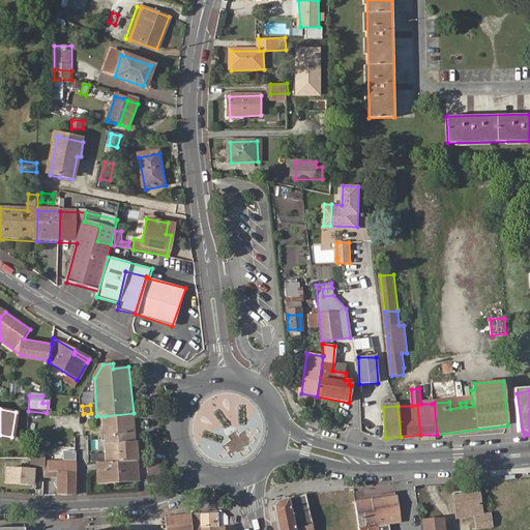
[(136,442),(134,413),(105,416),(107,439),(104,439),(105,443),(136,442)]
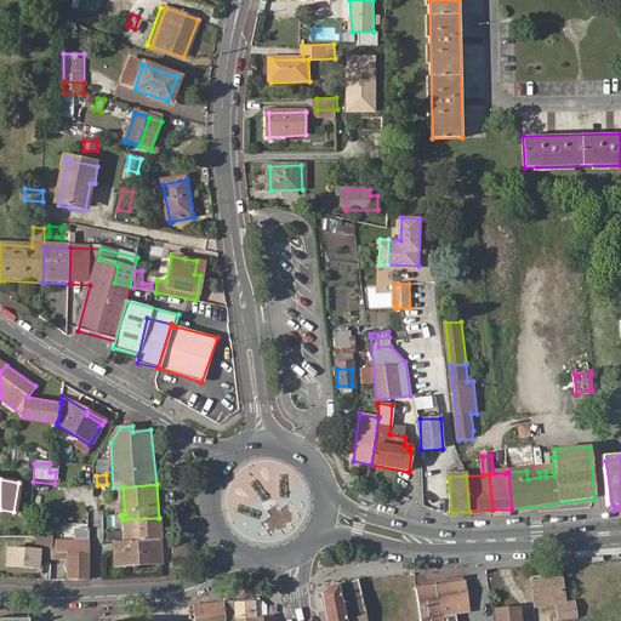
[(160,541),(159,518),(123,519),(123,524),(125,524),(126,542),(160,541)]
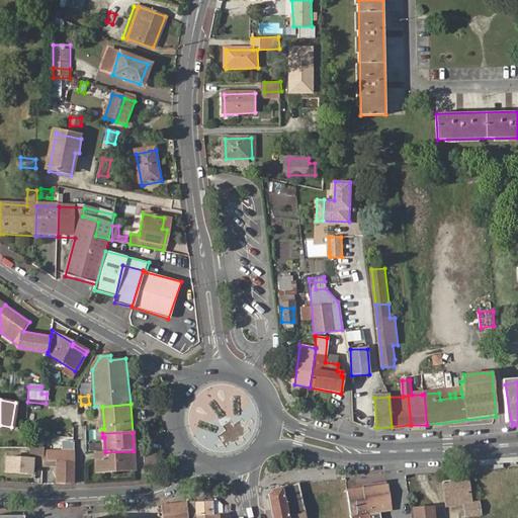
[(46,447),(30,447),(30,458),(7,456),(6,471),(31,472),(31,462),(45,463),(46,447)]
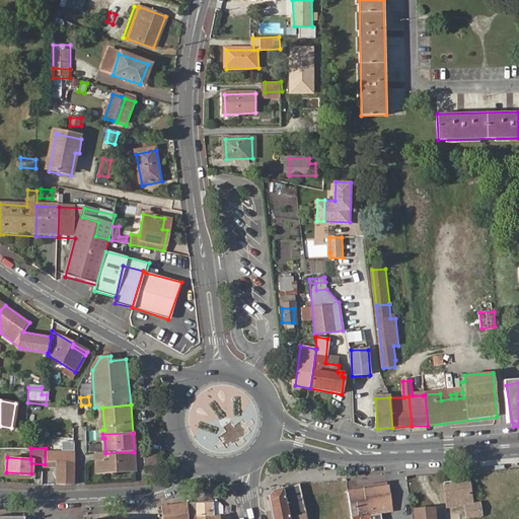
[(57,484),(73,485),(74,453),(64,453),(63,448),(46,448),(45,464),(45,467),(52,468),(57,467),(57,484)]
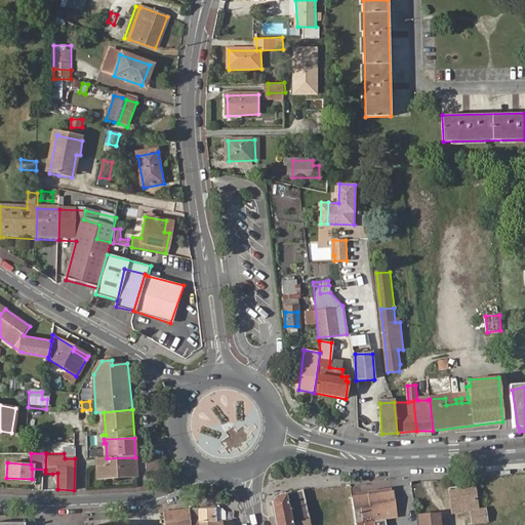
[(136,477),(135,457),(107,458),(96,459),(97,478),(136,477)]
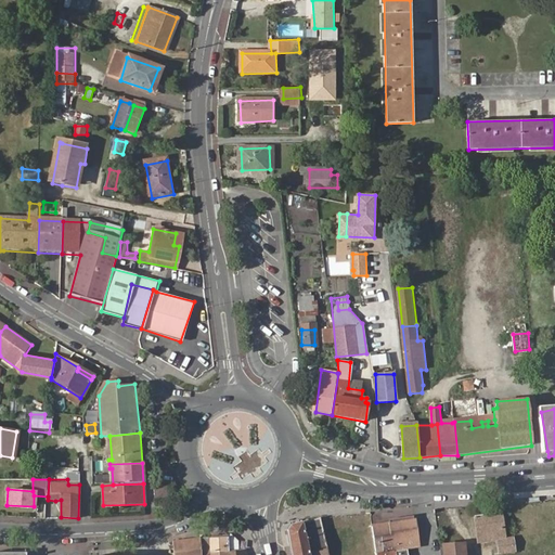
[(155,486),(155,500),(167,500),(167,486),(155,486)]
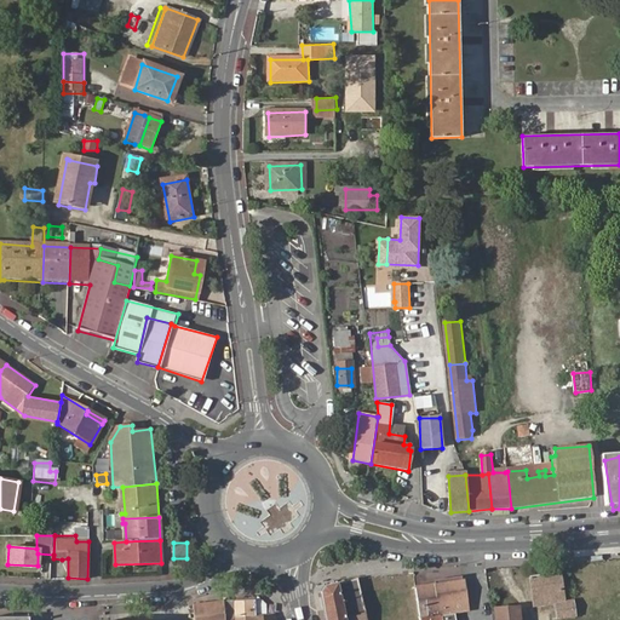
[(567,618),(574,616),(573,602),(566,603),(561,574),(530,578),(534,607),(555,604),(557,619),(567,618)]
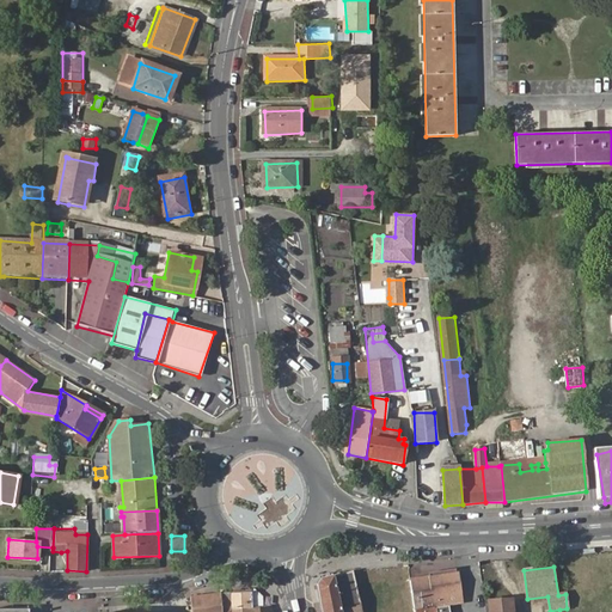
[(435,611),(435,606),(451,603),(475,598),(470,569),(428,576),(411,580),(417,610),(414,610),(414,611),(435,611)]
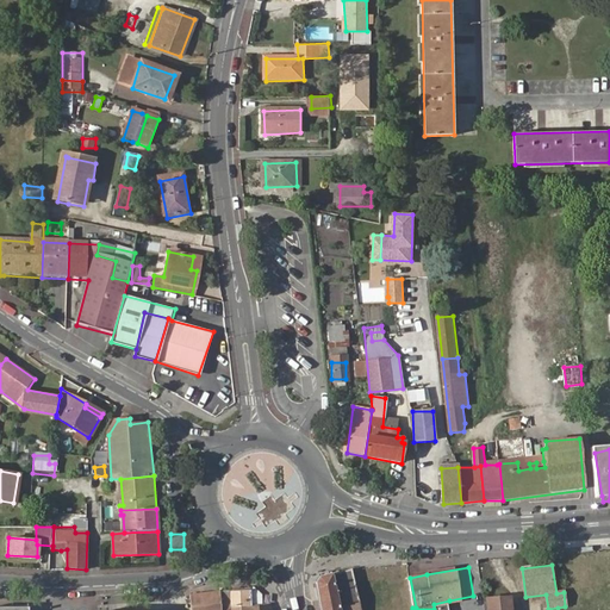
[(354,573),(334,576),(336,591),(338,592),(358,589),(354,573)]
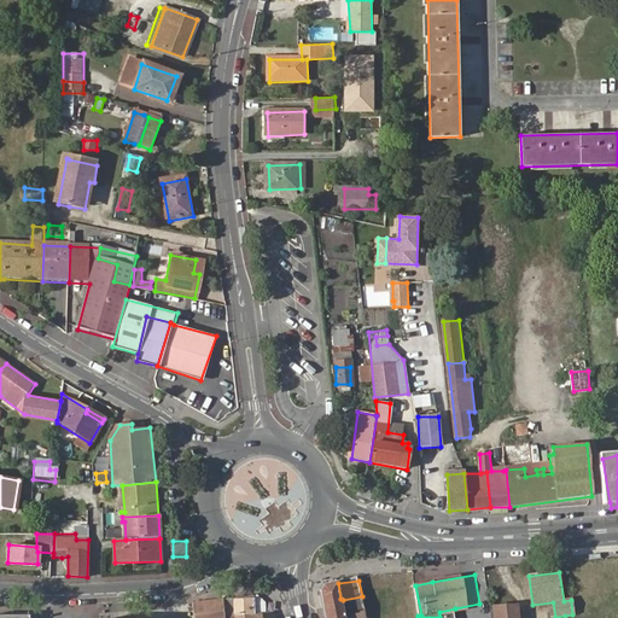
[(366,617),(362,596),(343,600),(340,599),(338,583),(326,586),(321,592),(325,617),(366,617)]
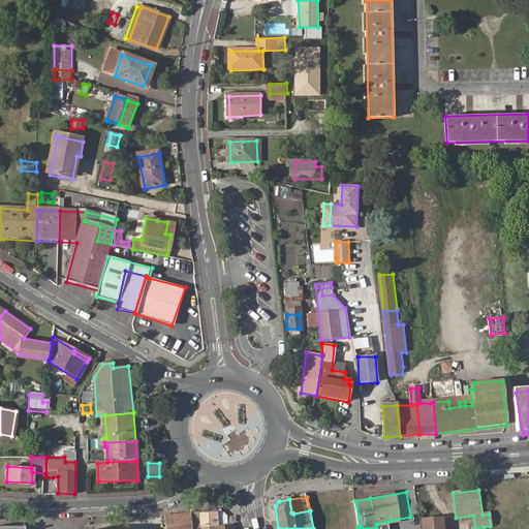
[(192,528),(190,514),(163,517),(165,528),(192,528)]
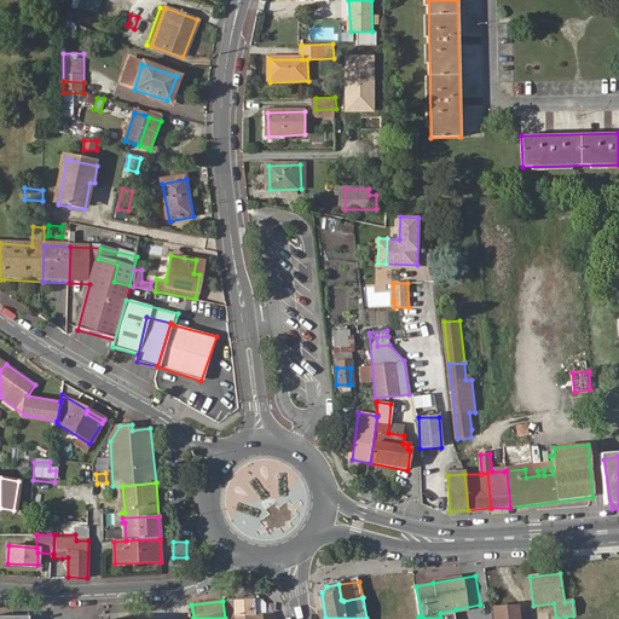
[(255,618),(255,617),(236,617),(235,601),(227,601),(223,601),(225,618),(255,618)]
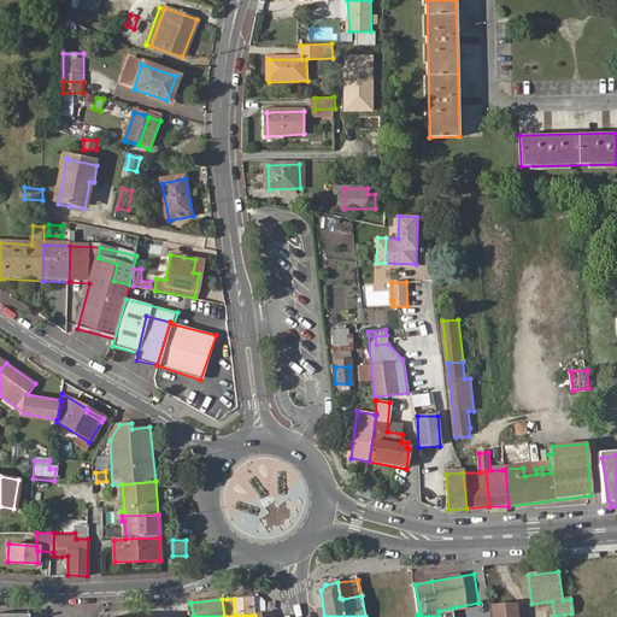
[(235,615),(254,615),(254,612),(254,599),(234,599),(235,615)]
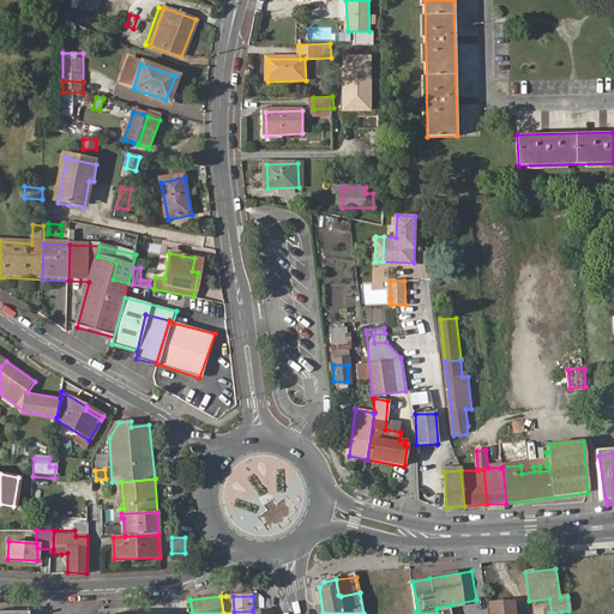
[(487,602),(488,613),(516,613),(515,600),(487,602)]
